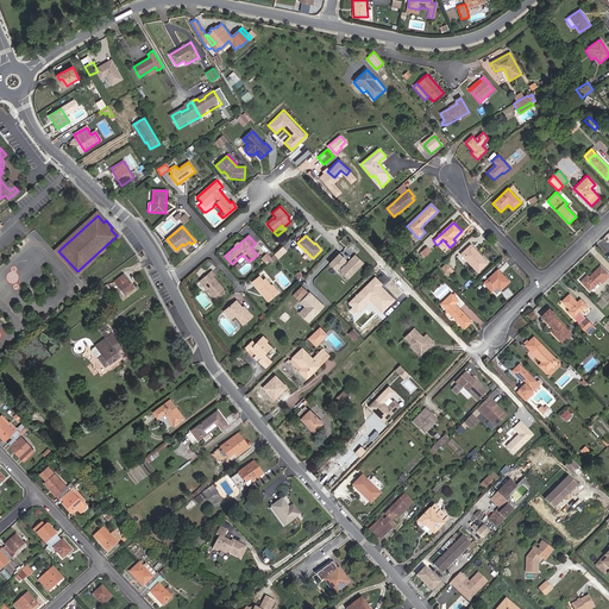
[(478,272),(488,263),(471,245),(460,255),(478,272)]
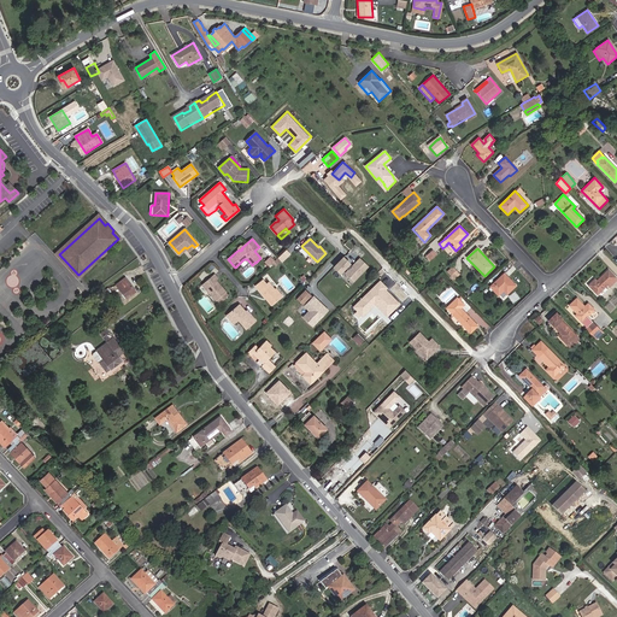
[(430,260),(436,254),(433,250),(427,256),(430,260)]
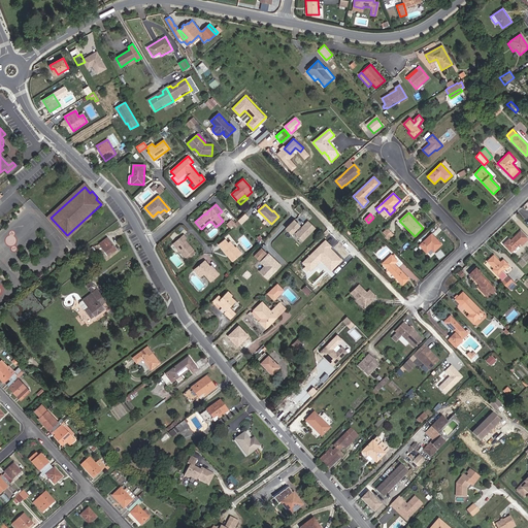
[(285,228),(291,234),(299,226),(293,220),(285,228)]
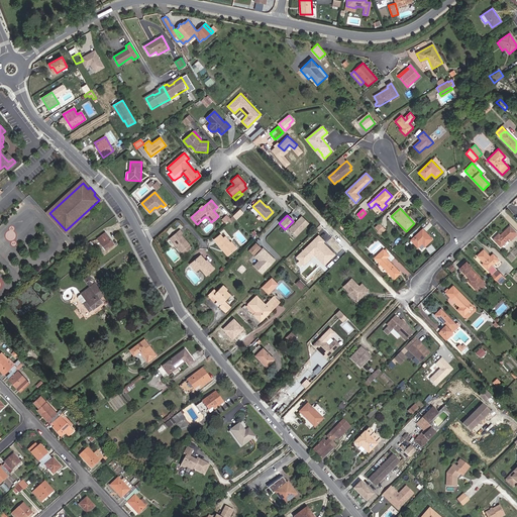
[(302,215),(289,228),(297,236),(310,222),(302,215)]
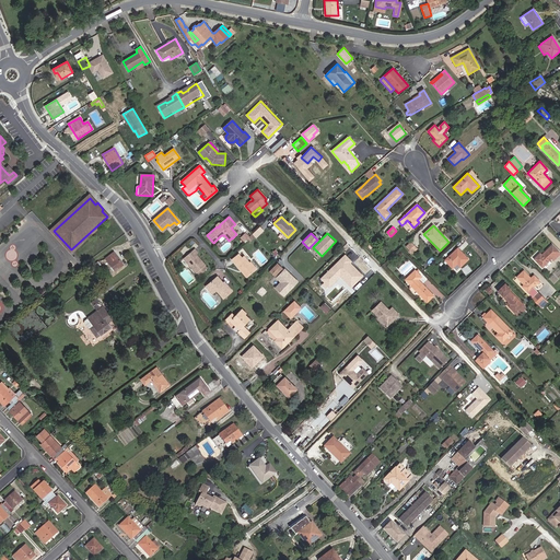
[(74,253),(80,259),(95,245),(90,238),(74,253)]
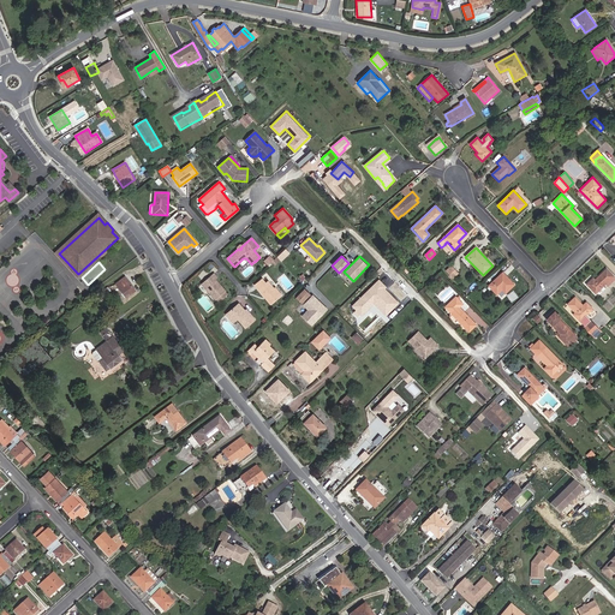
[(453,279),(459,273),(452,266),(446,272),(453,279)]
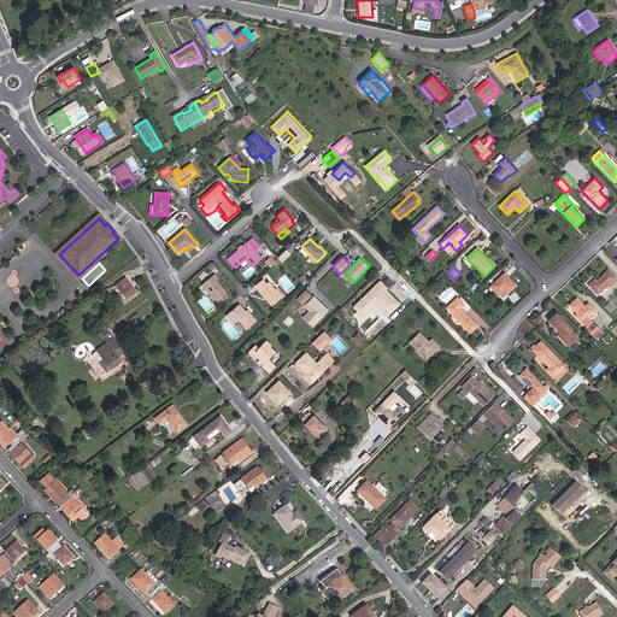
[(612,285),(616,280),(616,278),(609,270),(597,281),(595,280),(588,286),(598,295),(607,286),(610,282),(612,285)]
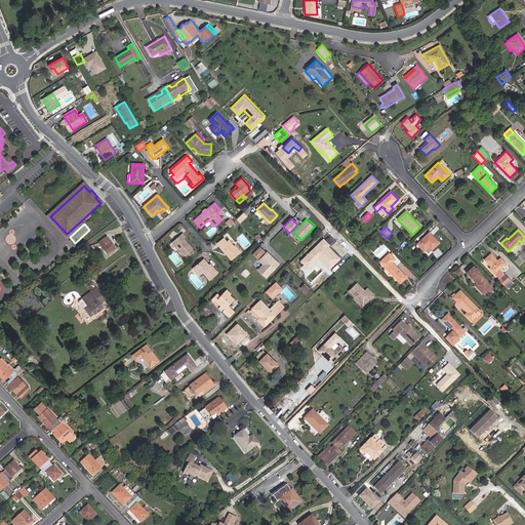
[(432,250),(439,243),(429,233),(417,244),(425,252),(429,247),(432,250)]
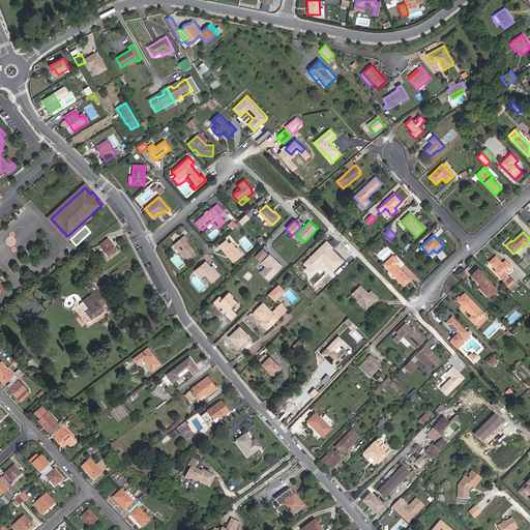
[(185,259),(195,252),(189,245),(189,246),(187,244),(188,244),(185,241),(187,239),(184,236),(174,244),(185,259)]
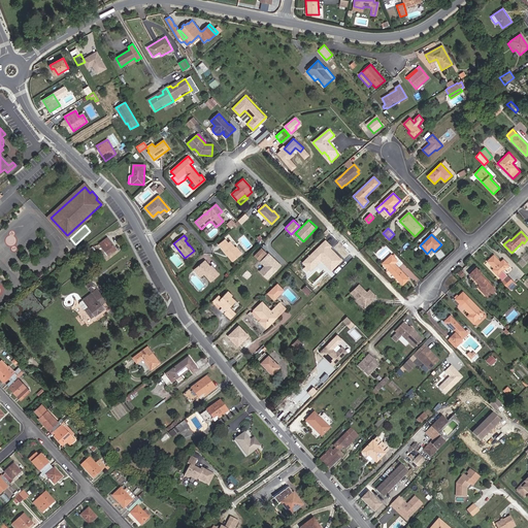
[(108,256),(117,250),(107,238),(100,243),(108,256)]
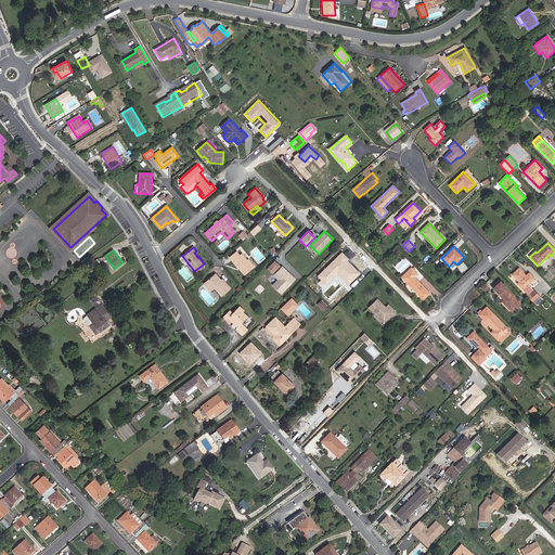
[(245,274),(254,267),(248,259),(247,260),(242,254),(240,255),(236,252),(230,257),(239,268),(240,267),(245,274)]
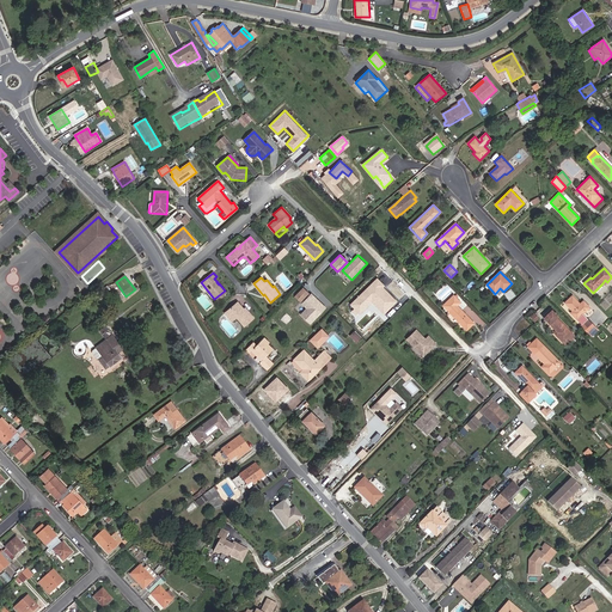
[(97,294),(99,298),(110,289),(108,286),(97,294)]
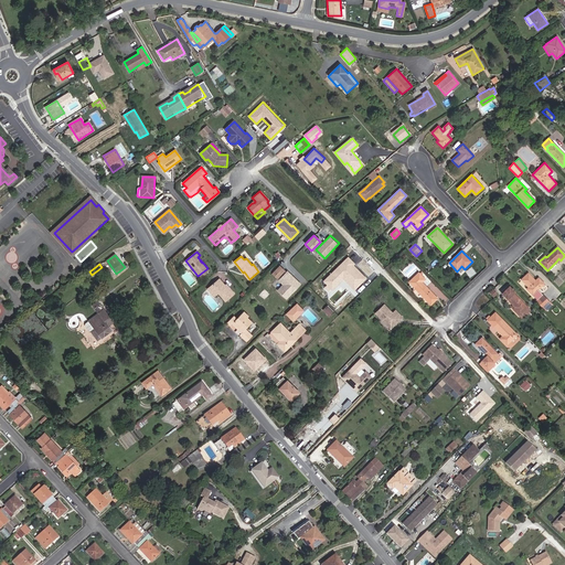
[(273,274),(277,278),(285,272),(279,266),(273,274)]
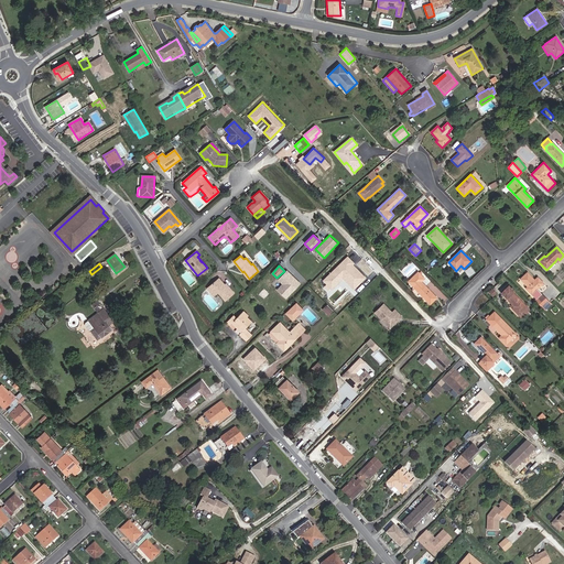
[(282,283),(277,290),(285,299),(301,283),(286,269),(278,279),(282,283)]
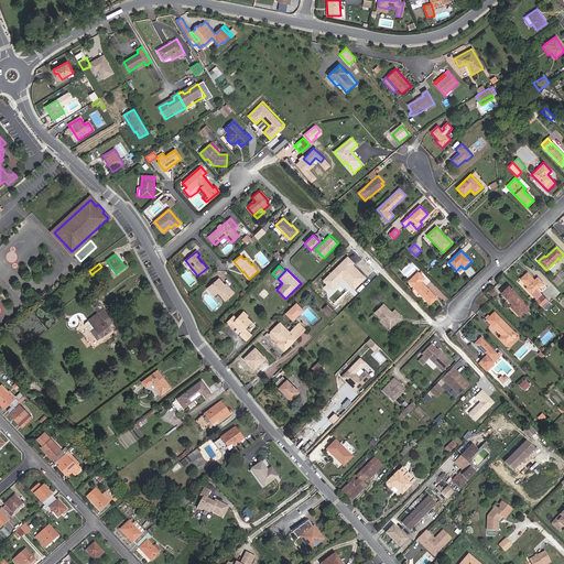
[(419,273),(418,272),(415,274),(414,273),(407,280),(431,304),(437,299),(422,282),(425,279),(421,274),(422,273),(421,271),(419,273)]
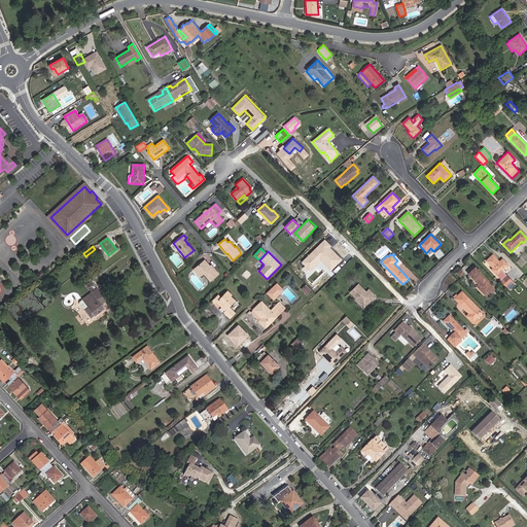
[(501,271),(507,265),(502,259),(499,261),(492,254),(486,260),(493,268),(491,270),(500,280),(507,288),(514,282),(506,275),(505,275),(501,271)]
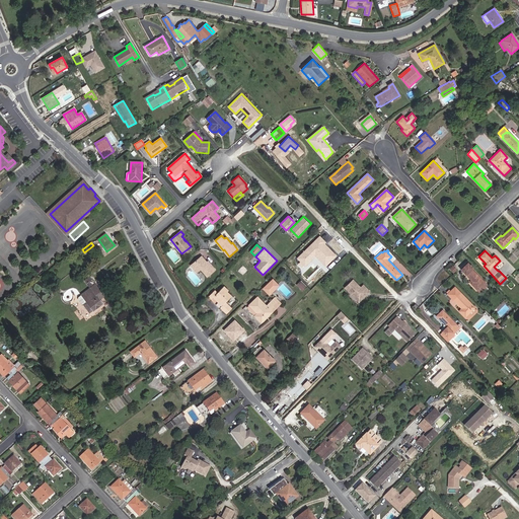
[(207,277),(215,270),(209,263),(208,265),(207,263),(202,256),(193,264),(199,271),(200,269),(207,277)]
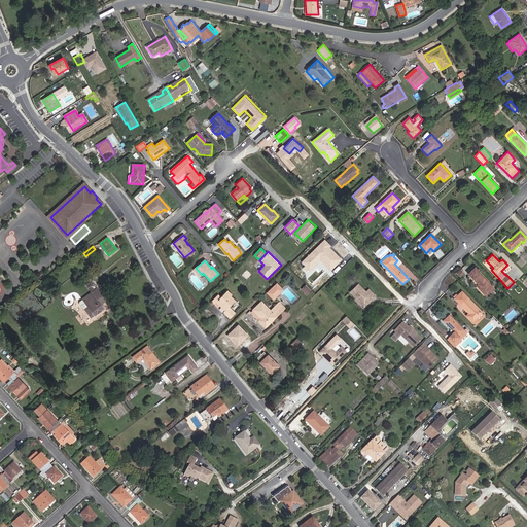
[(490,294),(495,290),(479,274),(481,273),(475,267),(468,274),(473,280),(481,286),(482,288),(480,290),(487,296),(489,294),(490,294)]
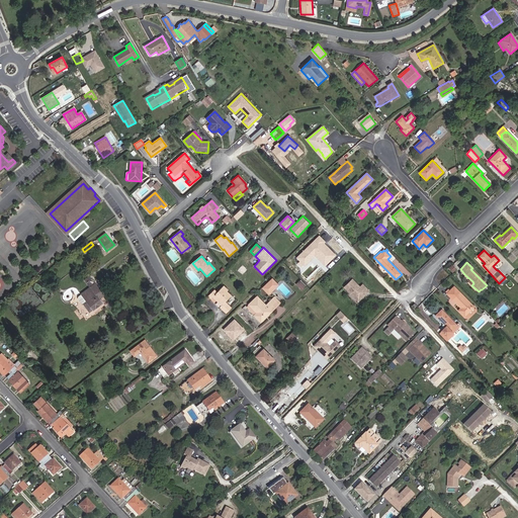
[(90,279),(89,277),(85,280),(86,282),(88,281),(92,286),(90,287),(81,294),(87,301),(83,305),(89,313),(93,310),(93,311),(102,304),(99,299),(104,295),(91,279),(90,279)]
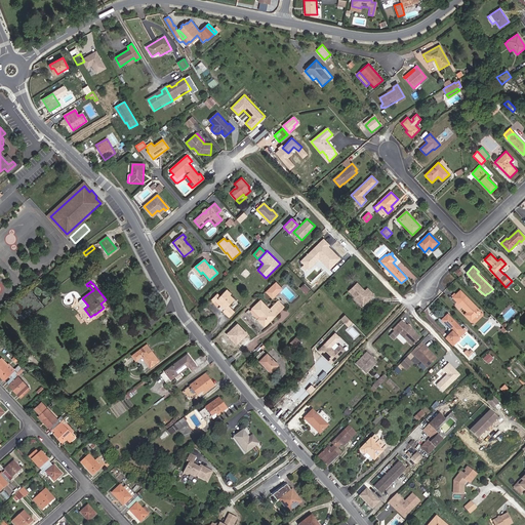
[(313,288),(307,282),(305,284),(310,290),(313,288)]
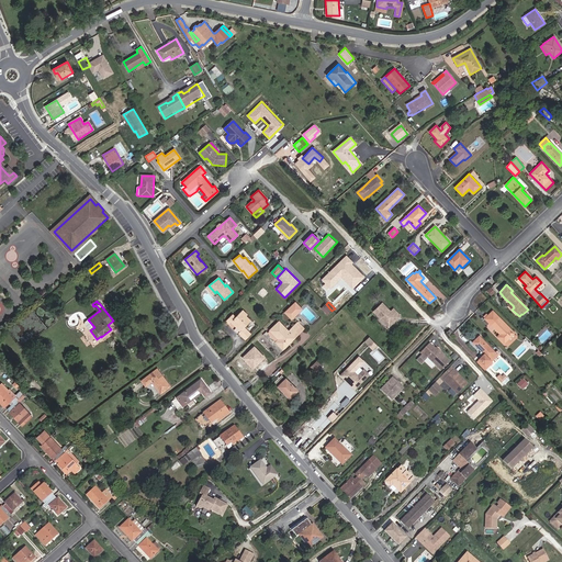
[(295,303),(289,310),(292,313),(300,306),(295,303)]
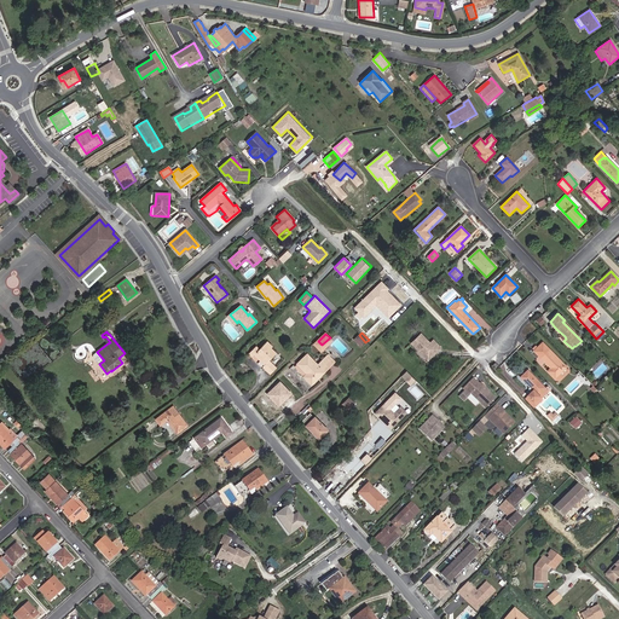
[(360,347),(365,342),(359,335),(353,340),(360,347)]
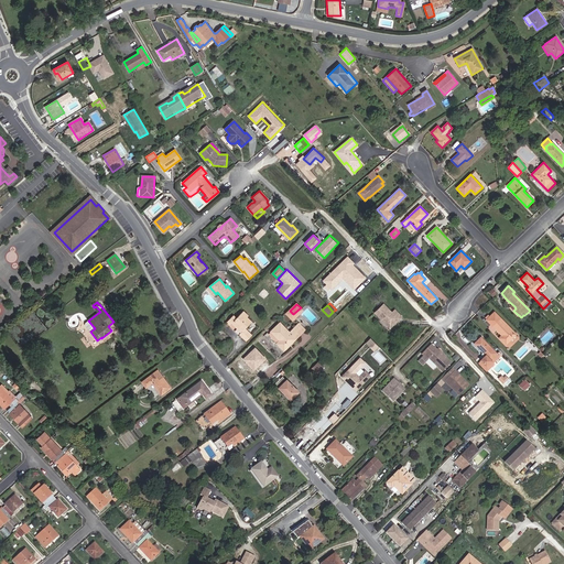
[(398,321),(401,317),(394,310),(391,313),(382,305),(373,314),(380,321),(382,320),(387,324),(392,324),(397,320),(398,321)]
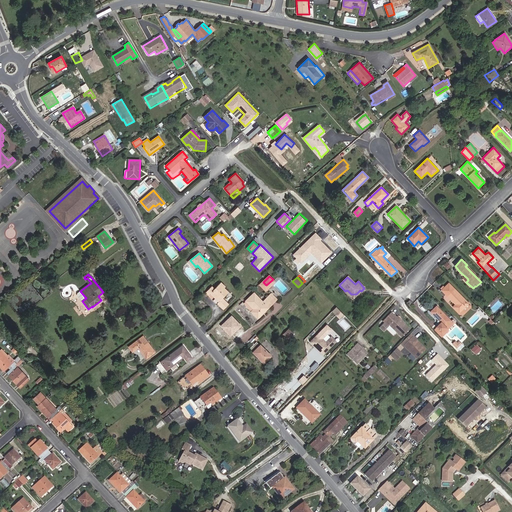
[(263,282),(260,285),(266,291),(275,281),(273,279),(266,285),(263,282)]
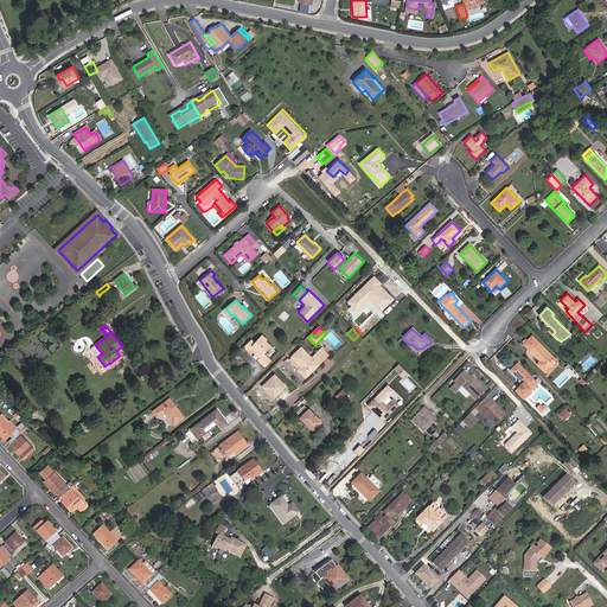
[(272,360),(264,353),(272,346),(266,342),(268,340),(262,334),(255,343),(251,339),(244,347),(248,351),(249,349),(260,358),(257,359),(266,368),(272,360)]
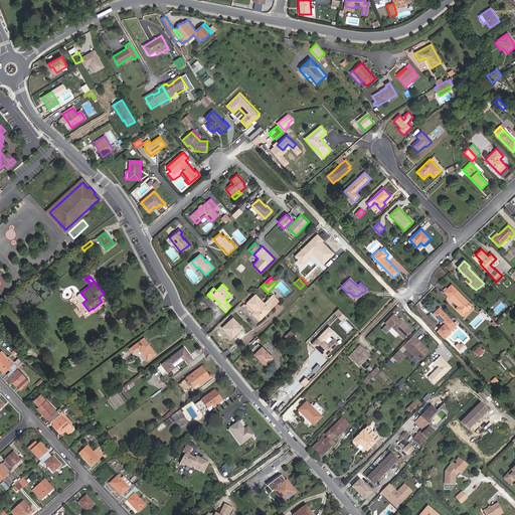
[(452,285),(444,292),(458,307),(459,308),(457,310),(462,315),(465,312),(468,315),(474,308),(472,306),(472,307),(471,306),(472,305),(452,285)]
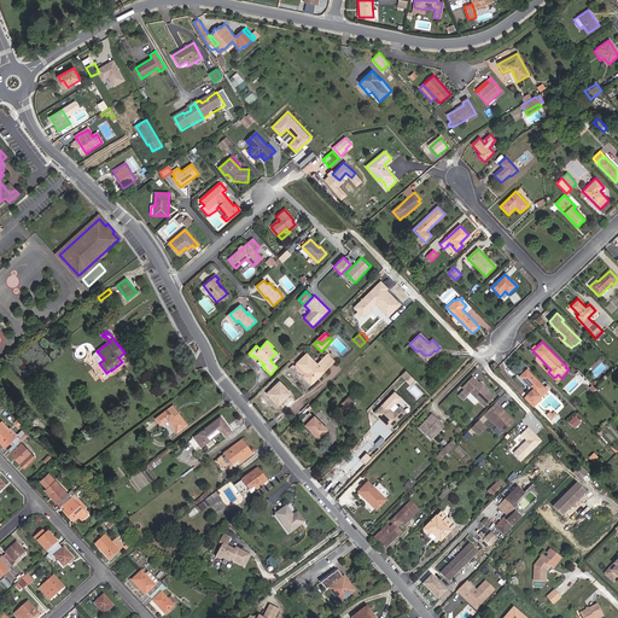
[(417,351),(427,361),(436,351),(435,350),(430,355),(424,355),(419,350),(417,351)]
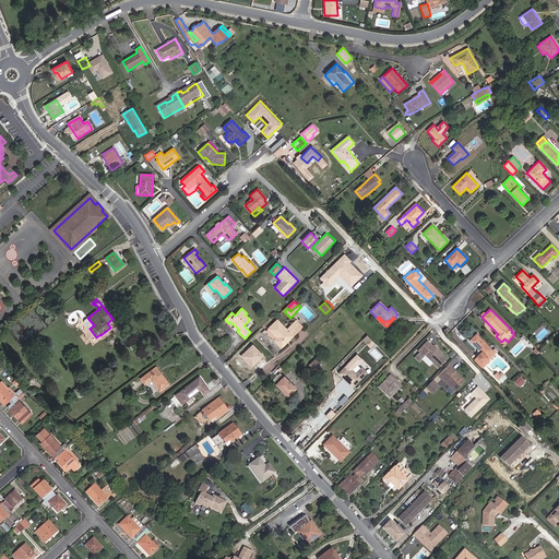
[(282,348),(302,328),(296,320),(287,330),(277,320),(269,329),(275,336),(276,335),(277,336),(277,337),(274,341),(282,348)]
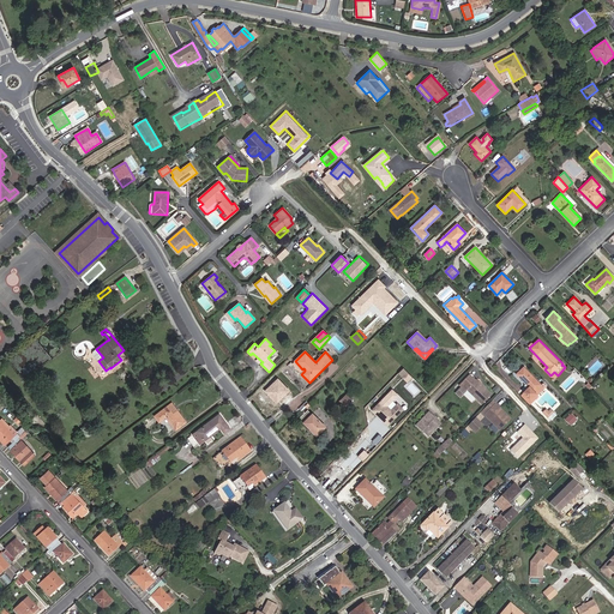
[(302,369),(295,361),(292,365),(301,374),(305,371),(305,369),(304,368),(302,369)]
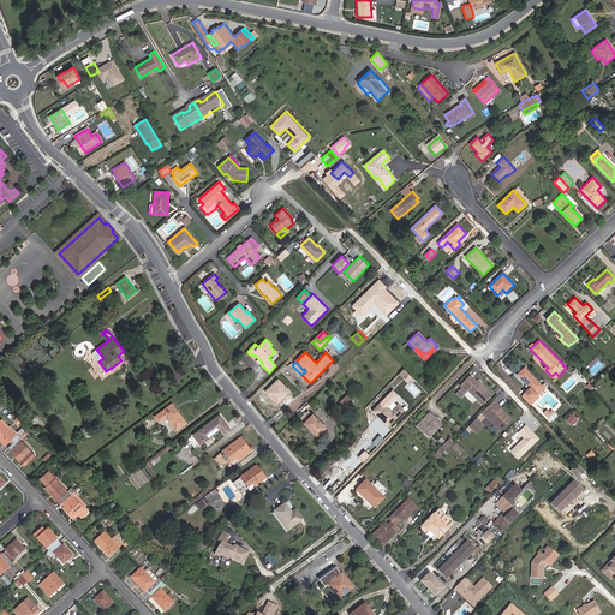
[(537,394),(535,393),(542,386),(525,368),(517,375),(530,388),(524,393),(531,400),(537,394)]
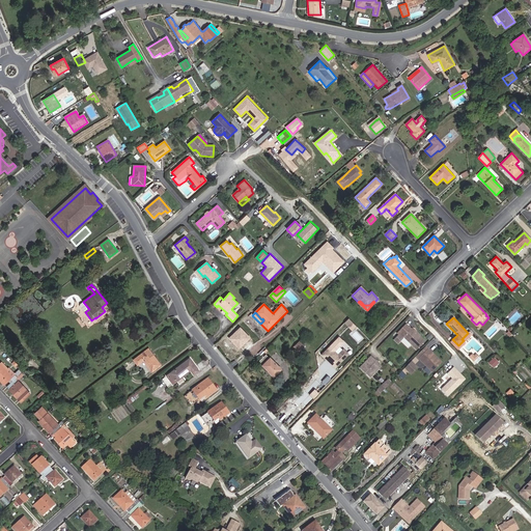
[(345,322),(352,330),(357,327),(350,318),(345,322)]
